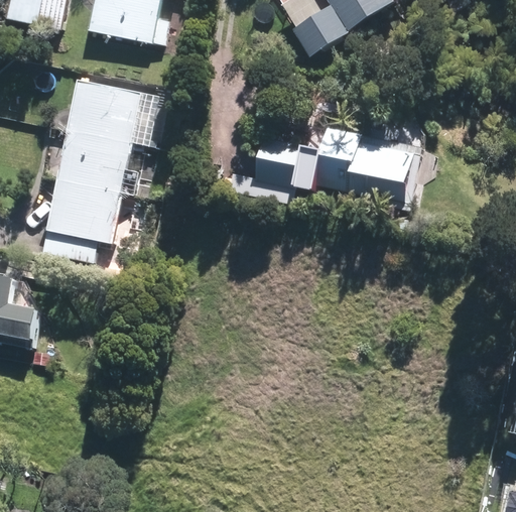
[(67,29),(71,0),(3,0),(1,18),(67,29)]
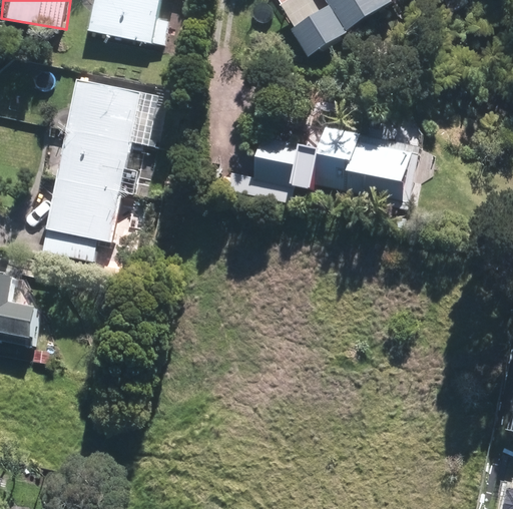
[(92,0),(86,29),(166,46),(172,20),(155,17),(158,0),(92,0)]
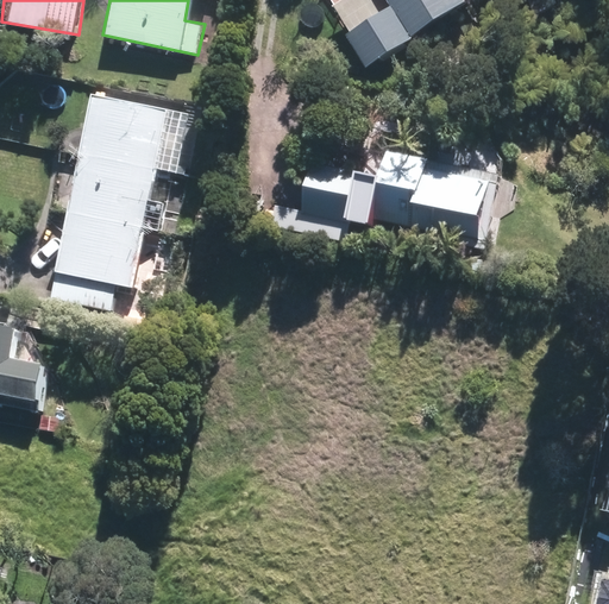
[(385,0),(410,41),(473,0),(385,0)]
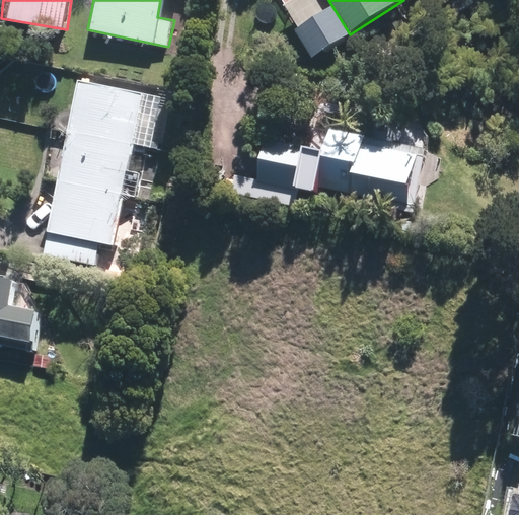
[(330,5),(293,28),(311,57),(349,33),(330,5)]
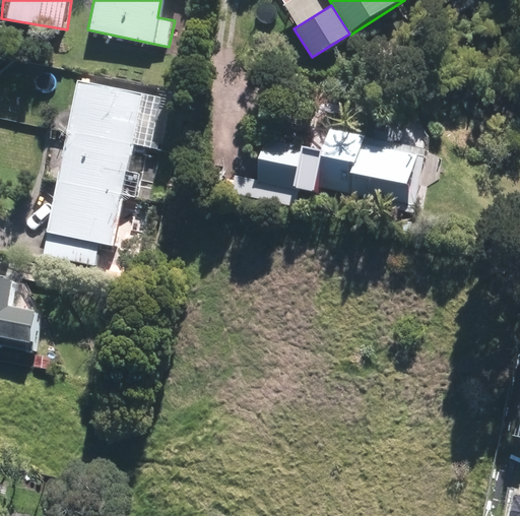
[(142,93),(76,80),(44,254),(95,264),(100,244),(113,247),(142,93)]
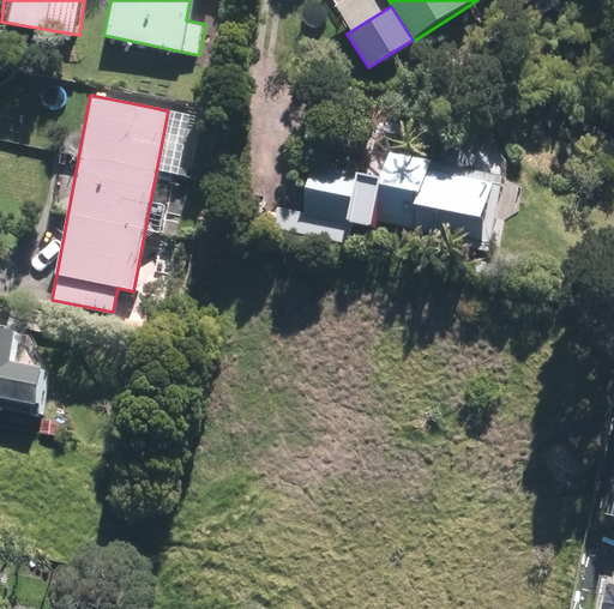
[(499,175),(391,155),(378,221),(487,240),(499,175)]
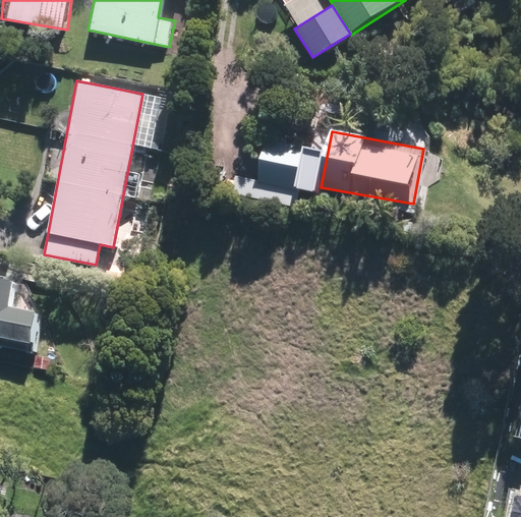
[(302,186),(309,149),(269,140),(262,179),(302,186)]
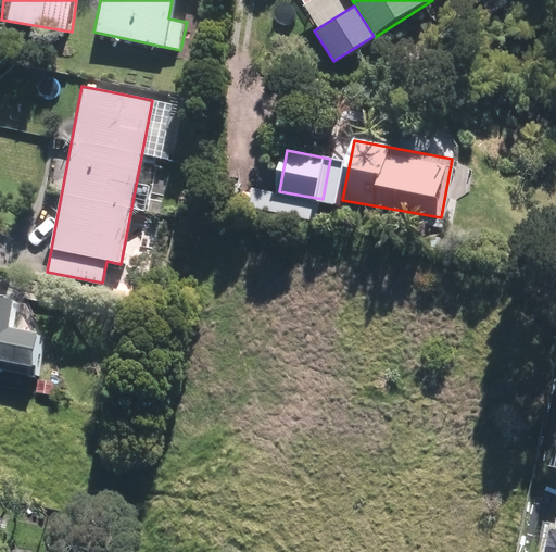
[(46,337),(15,330),(22,301),(0,297),(0,363),(38,372),(46,337)]
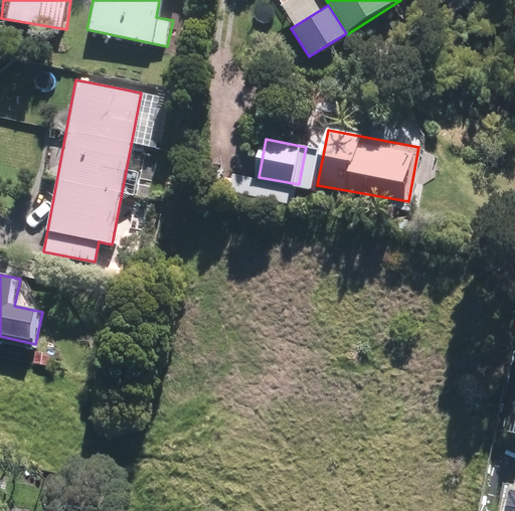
[(53,351),(39,349),(38,361),(52,363),(53,351)]
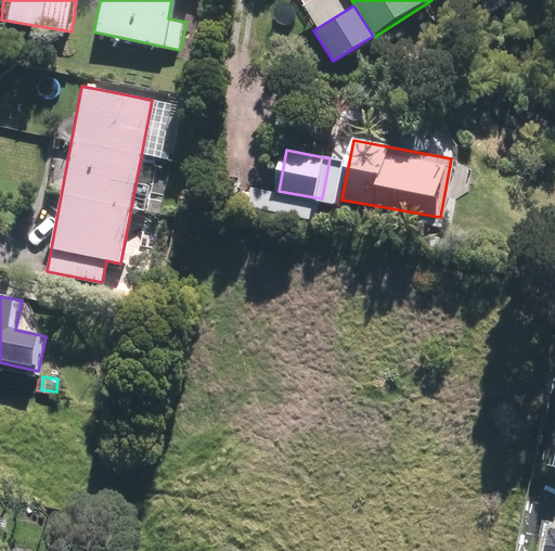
[(554,550),(554,525),(546,524),(540,550),(554,550)]
